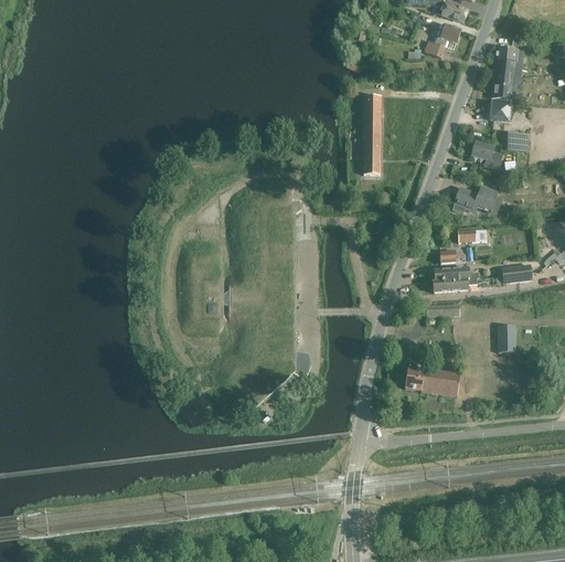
[(406,0),(408,3),(429,4),(429,2),(438,7),(437,12),(448,16),(464,21),(468,9),(452,3),(444,1),(444,0),(406,0)]
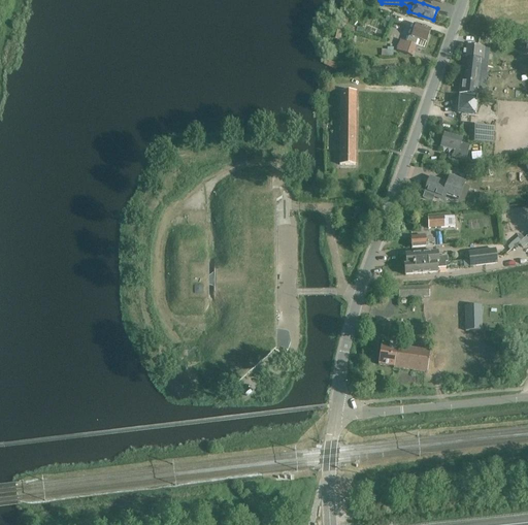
[(400,36),(396,47),(411,53),(418,36),(426,39),(431,27),(416,22),(410,34),(409,33),(406,39),(400,36)]
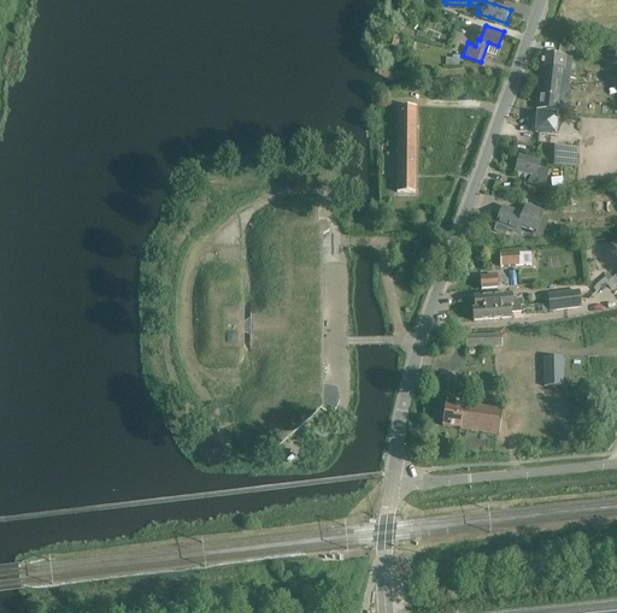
[(397,45),(400,35),(389,33),(387,42),(397,45)]
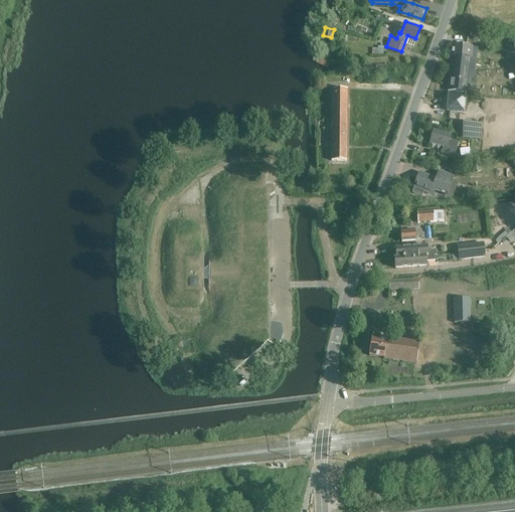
[(468,90),(473,44),(453,42),(448,88),(468,90)]
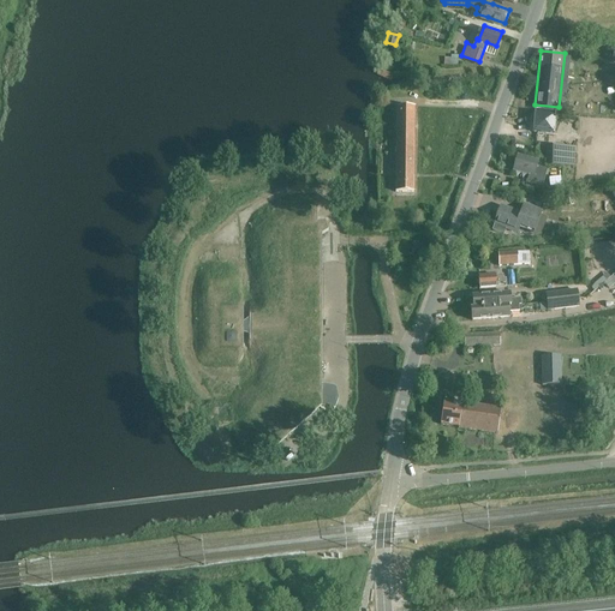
[(395,189),(415,189),(415,103),(395,103),(395,189)]
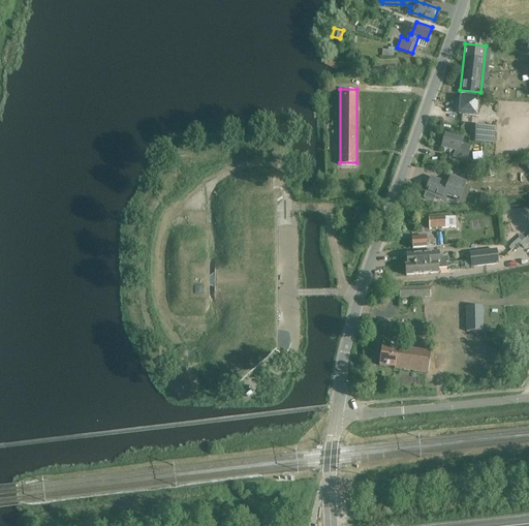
[(476,114),(477,96),(460,94),(458,112),(476,114)]
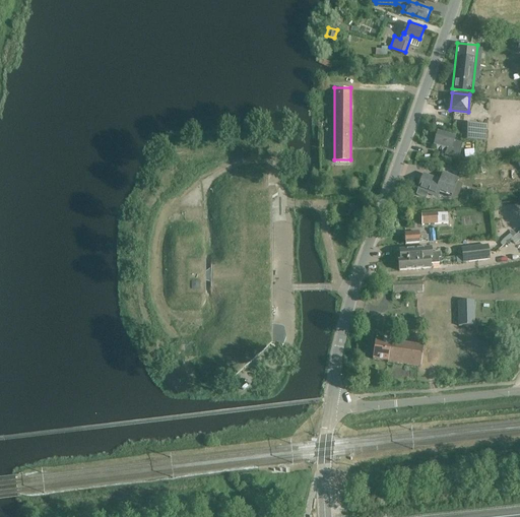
[(485,138),(486,121),(462,121),(461,137),(485,138)]
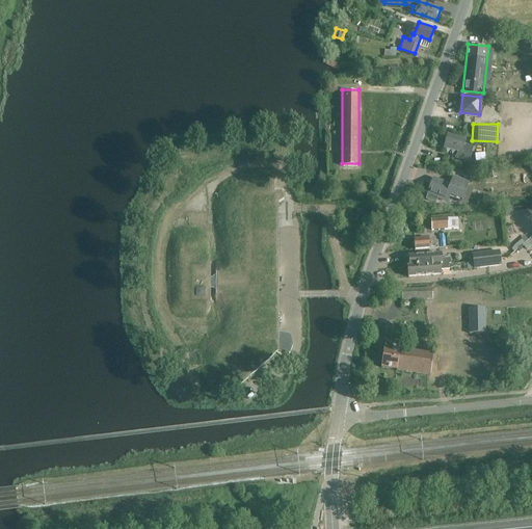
[(447,132),(446,132),(444,137),(446,137),(444,143),(457,148),(455,155),(456,155),(455,161),(466,161),(467,158),(469,158),(473,143),(467,141),(469,137),(466,136),(447,131),(447,132)]
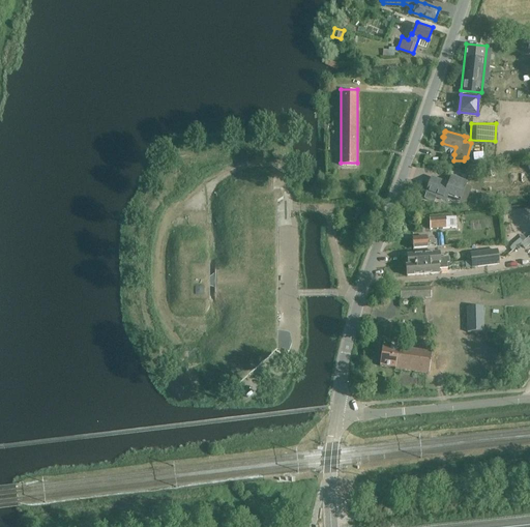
[(183,172),(183,178),(184,178),(184,172),(185,172),(187,171),(188,171),(187,169),(186,170),(185,170),(184,170),(183,170),(182,170),(181,169),(180,169),(179,168),(179,167),(178,166),(178,165),(178,164),(179,162),(179,160),(180,159),(181,159),(182,158),(184,158),(185,158),(186,158),(187,159),(188,160),(189,162),(189,163),(190,164),(190,165),(189,166),(189,167),(188,168),(190,169),(190,168),(192,166),(192,164),(198,164),(198,163),(192,163),(192,162),(190,160),(190,159),(189,158),(188,158),(187,157),(186,157),(185,157),(184,156),(183,157),(182,157),(181,157),(180,158),(179,159),(178,160),(177,160),(177,163),(177,164),(177,165),(177,167),(177,168),(178,169),(179,170),(180,171),(181,171),(182,172),(183,172)]
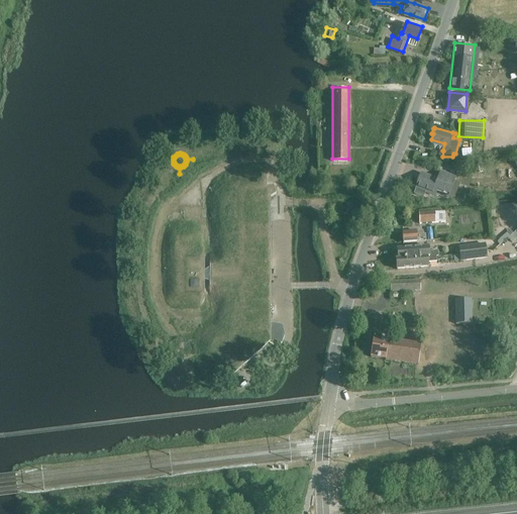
[(183,167),(181,168),(180,168),(180,174),(183,173),(183,170),(184,169),(186,168),(187,167),(188,166),(189,164),(189,162),(193,162),(193,160),(187,160),(187,162),(186,164),(186,165),(185,166),(184,167),(183,167)]
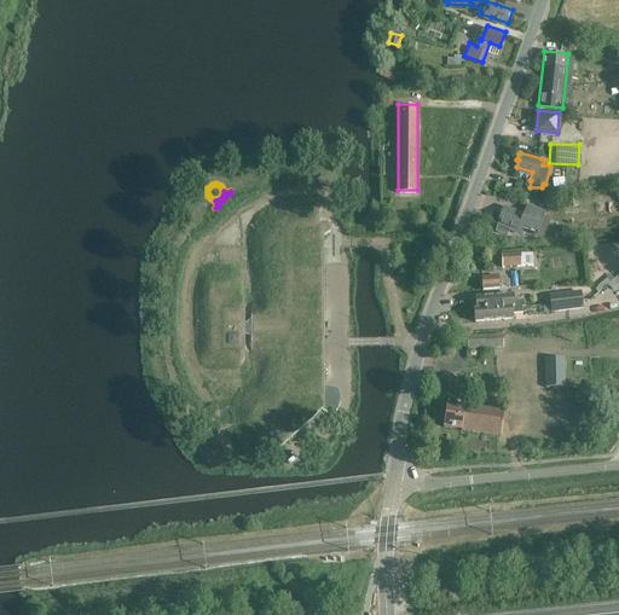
[(498,222),(521,231),(524,226),(538,231),(547,208),(527,201),(524,212),(504,204),(498,222)]
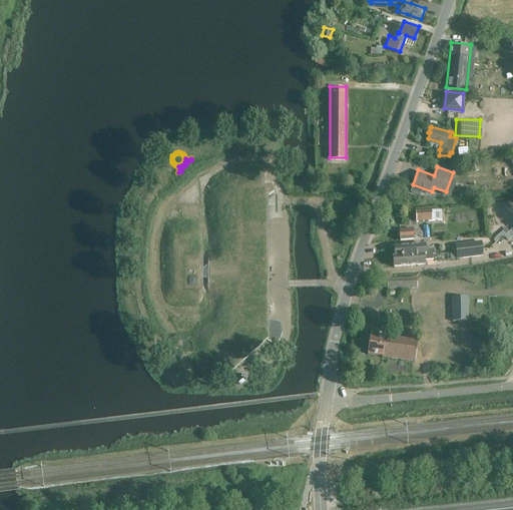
[(432,207),(416,209),(416,219),(432,218),(443,217),(442,207),(432,207)]
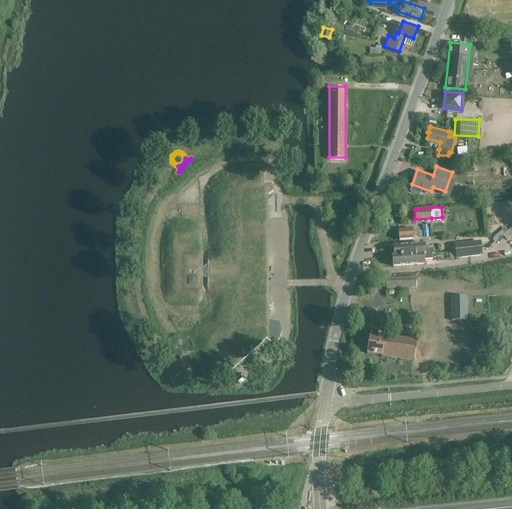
[(399,238),(422,236),(421,229),(419,229),(419,226),(398,227),(399,238)]
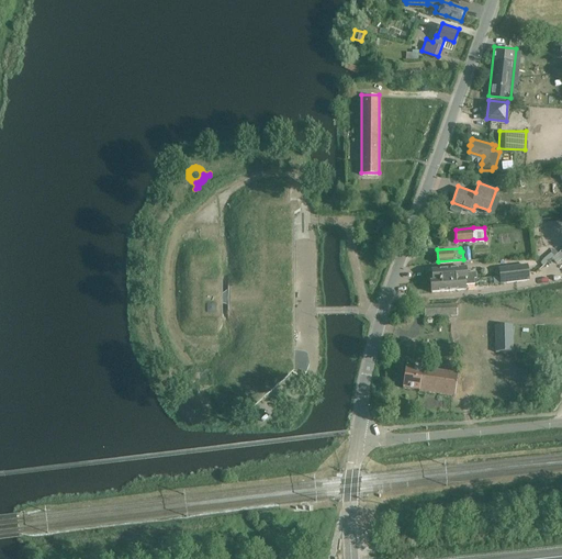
[(499,265),(501,275),(502,280),(529,277),(527,261),(499,265)]
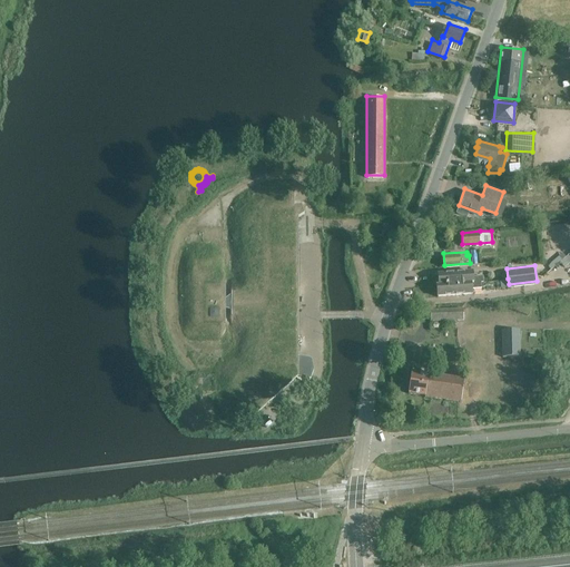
[(439,282),(481,280),(483,280),(483,273),(473,274),(472,270),(438,272),(439,282)]
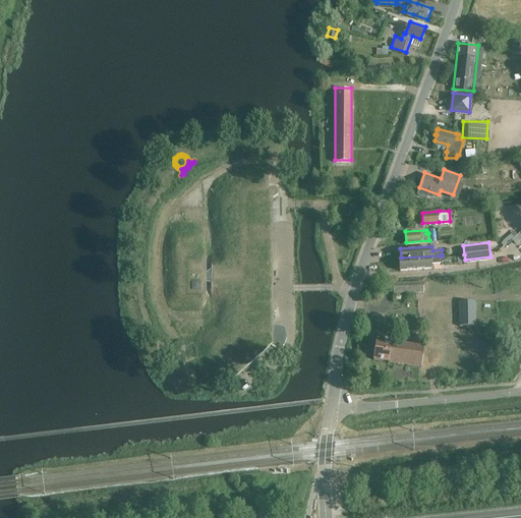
[(440,255),(401,257),(399,259),(400,269),(431,267),(431,262),(441,261),(440,255)]
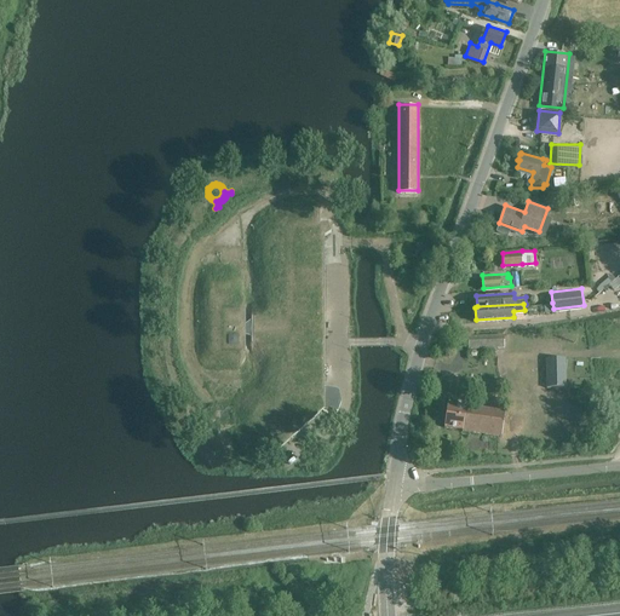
[(504,333),(468,334),(469,346),(505,345),(504,333)]
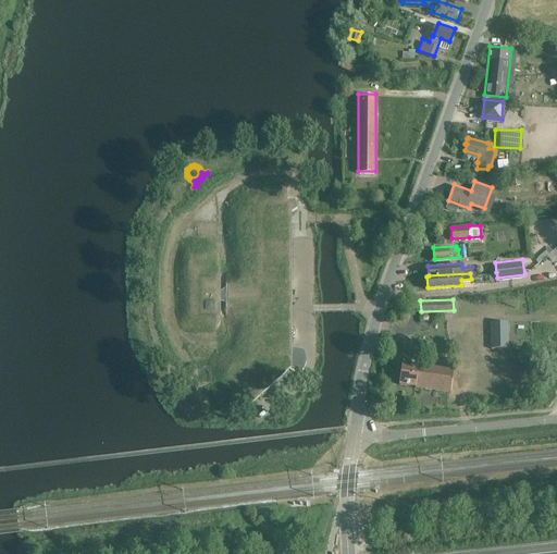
[(491,346),(509,346),(508,319),(491,320),(491,346)]
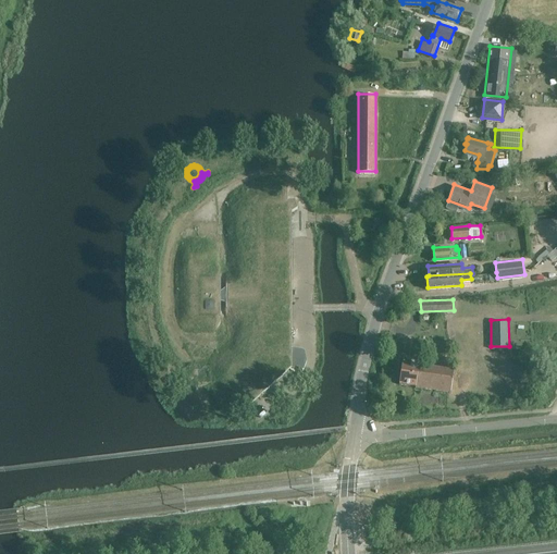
[(450,390),(454,368),(419,362),(419,360),(413,359),(413,364),(401,361),(399,382),(416,384),(415,385),(450,390)]
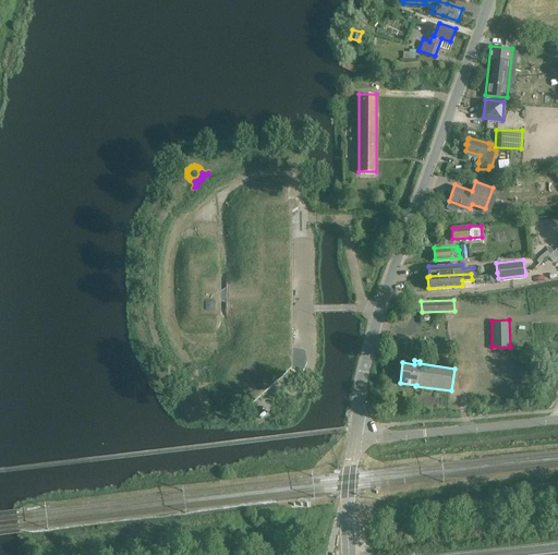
[(201,384),(207,386),(207,385),(202,383),(202,382),(202,379),(202,378),(199,378),(199,381),(199,383),(198,384),(197,385),(196,386),(195,386),(194,386),(193,386),(192,386),(191,385),(190,385),(189,384),(187,383),(187,382),(187,379),(187,378),(189,377),(189,376),(190,375),(191,375),(192,374),(193,374),(194,374),(195,374),(196,375),(197,375),(198,376),(198,377),(201,376),(199,375),(197,374),(196,373),(198,368),(197,366),(195,372),(193,372),(192,372),(191,373),(190,373),(189,374),(187,375),(187,376),(186,377),(186,378),(185,379),(185,381),(186,383),(186,384),(187,385),(187,386),(189,387),(190,387),(192,388),(193,388),(195,388),(196,388),(197,387),(198,387),(199,386),(199,385),(201,384)]
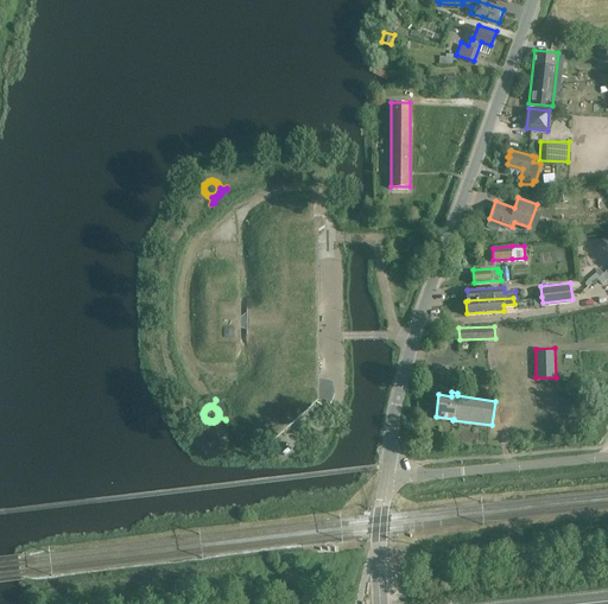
[(220,413),(220,415),(220,417),(226,419),(227,417),(222,414),(222,413),(222,411),(221,408),(220,407),(219,405),(216,405),(219,400),(216,400),(214,406),(215,407),(217,408),(219,409),(219,411),(220,412),(220,413)]
